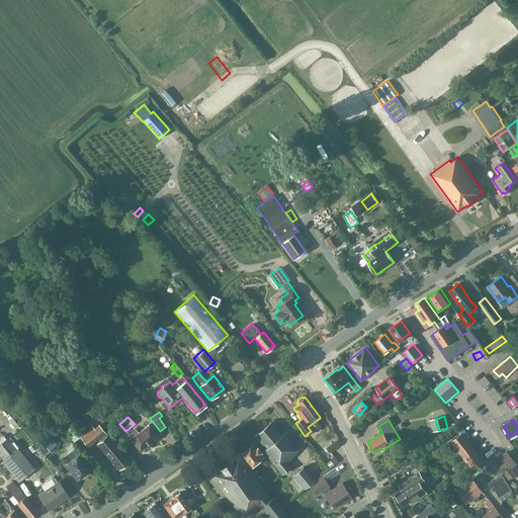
[(293,454),(298,449),(284,433),(281,435),(270,423),(255,436),(266,448),(262,451),(282,475),(289,467),(285,462),(294,455),(293,454)]
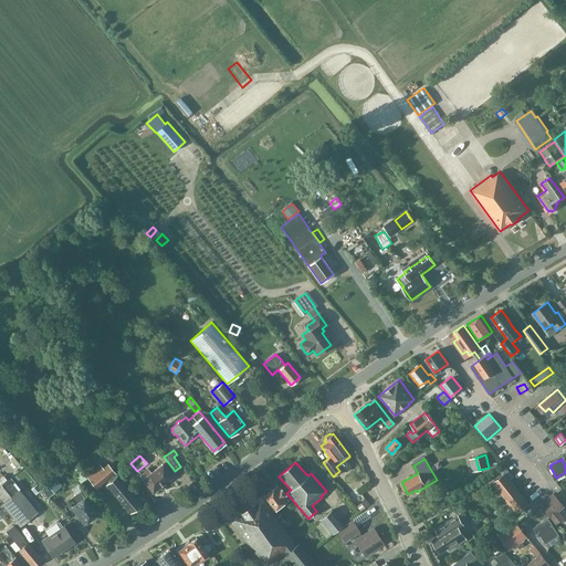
[(129,513),(142,504),(108,464),(103,469),(100,464),(85,475),(96,489),(109,479),(112,482),(107,485),(129,513)]
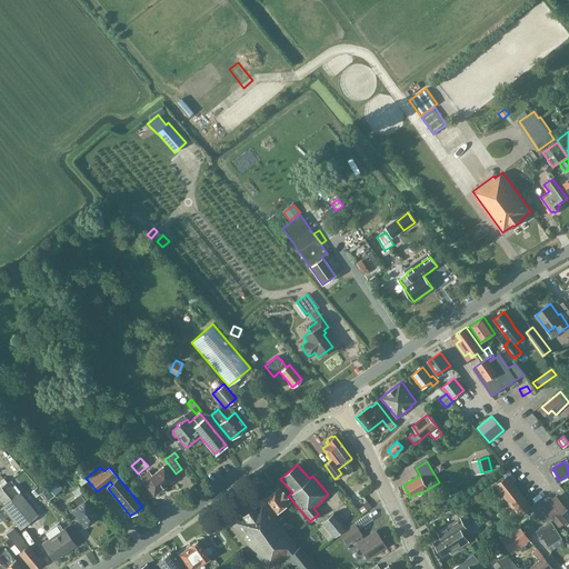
[(153,495),(173,480),(163,467),(151,476),(148,471),(140,477),(141,477),(137,480),(139,485),(143,481),(153,495)]
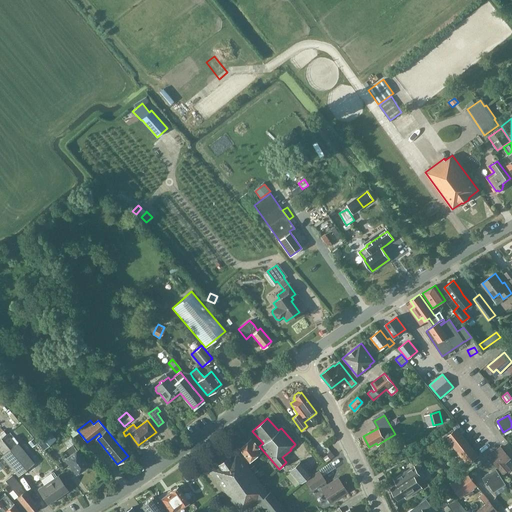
[(64,425),(73,437),(78,433),(69,421),(64,425)]
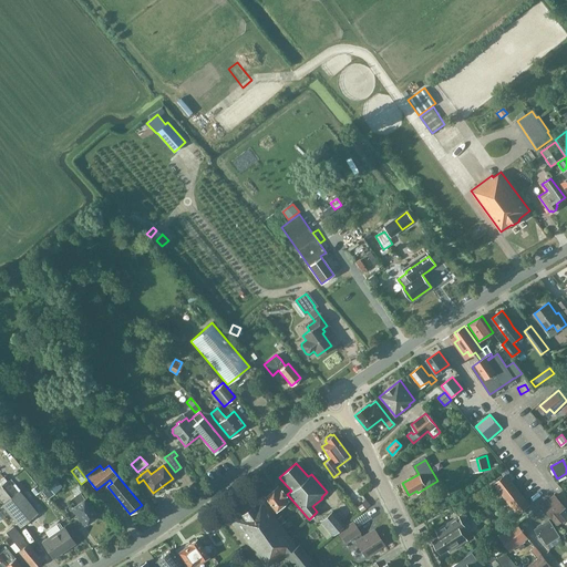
[(528,504),(511,482),(515,478),(506,467),(501,472),(504,476),(494,483),(517,513),(528,504)]
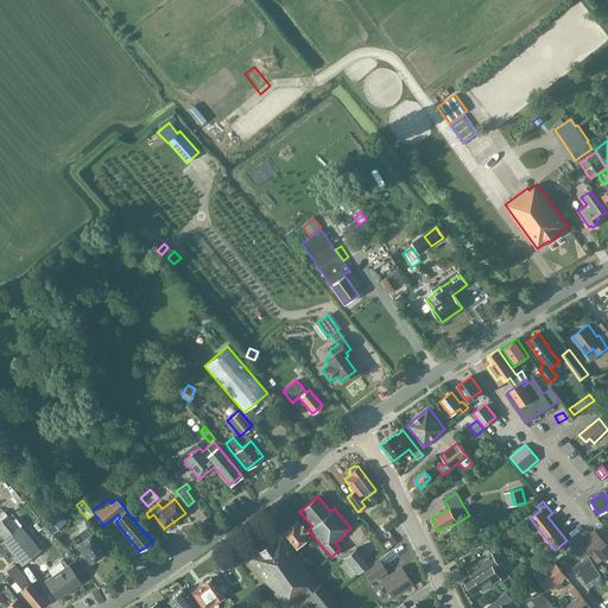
[(59,513),(44,526),(52,534),(67,523),(59,513)]
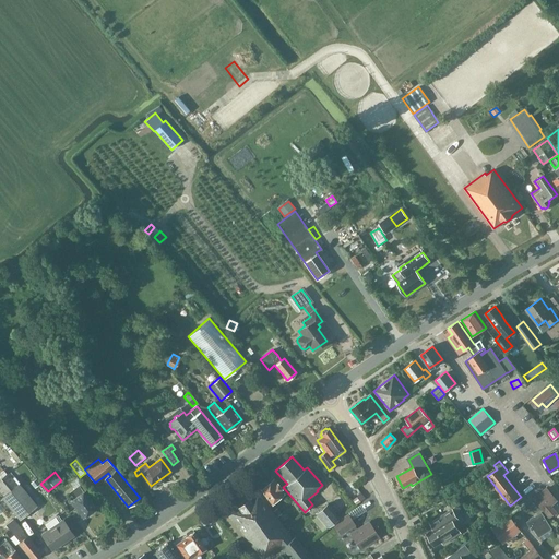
[(19,519),(22,516),(35,506),(8,473),(0,478),(0,489),(4,496),(1,498),(19,519)]
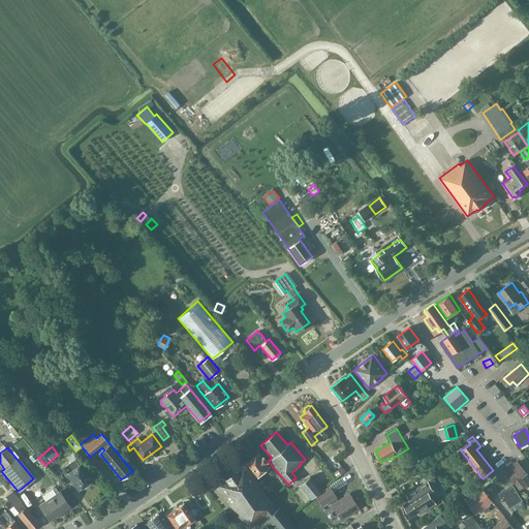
[(29,457),(32,462),(37,458),(33,453),(29,457)]
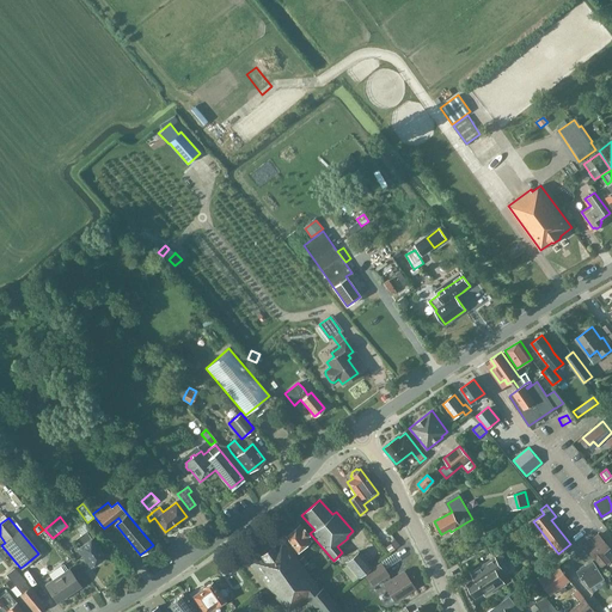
[(297,551),(311,540),(299,525),(285,536),(297,551)]
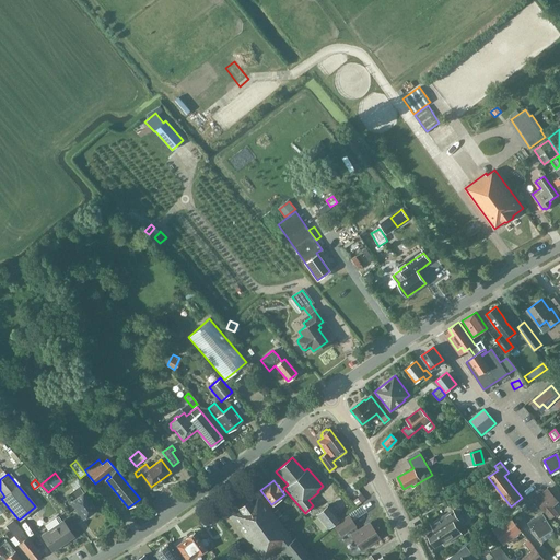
[(83,518),(97,508),(84,491),(83,493),(79,488),(71,493),(76,499),(71,502),(83,518)]
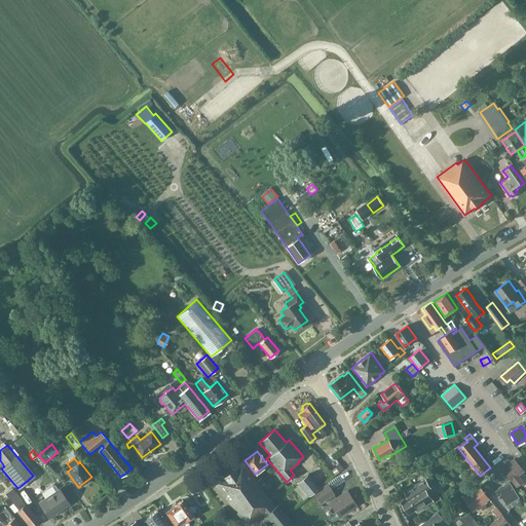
[(517,476),(524,471),(515,459),(501,471),(516,487),(523,482),(517,476)]
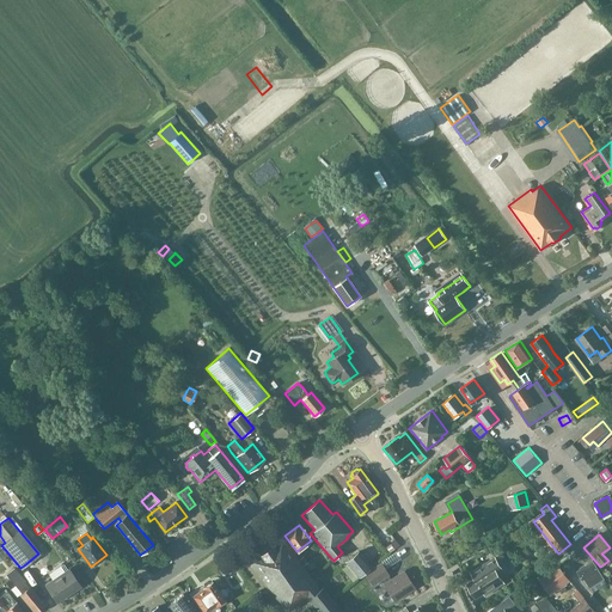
[(343,611),(323,587),(320,589),(303,567),(298,561),(282,539),(271,546),(259,555),(261,556),(250,563),(286,611),(295,605),(297,607),(308,599),(319,611),(343,611)]
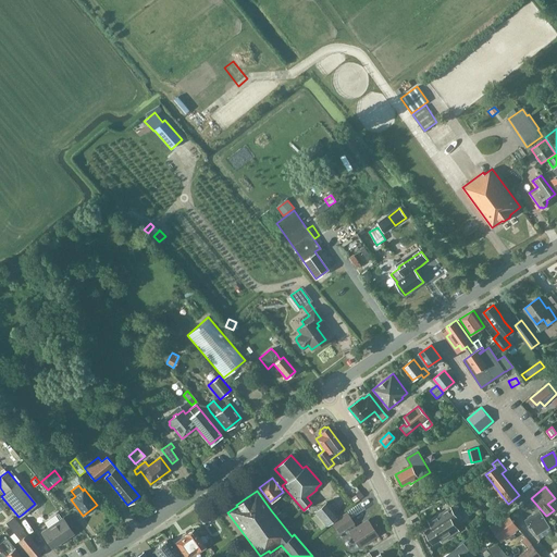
[(355,503),(363,495),(359,491),(350,498),(355,503)]
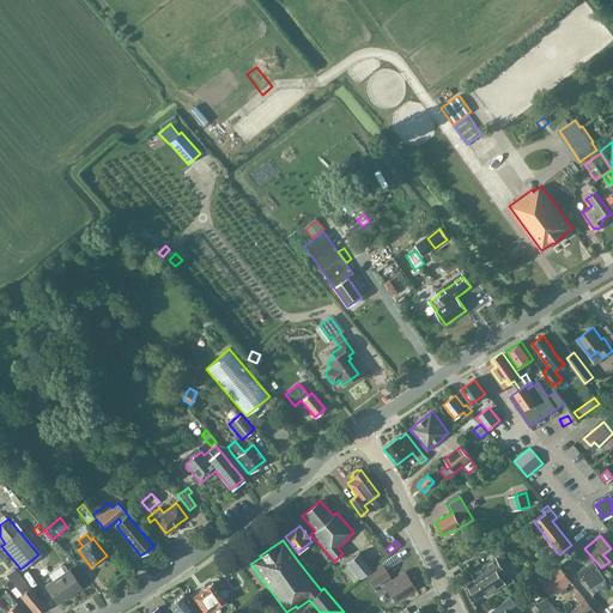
[(358,578),(371,568),(359,552),(346,563),(358,578)]
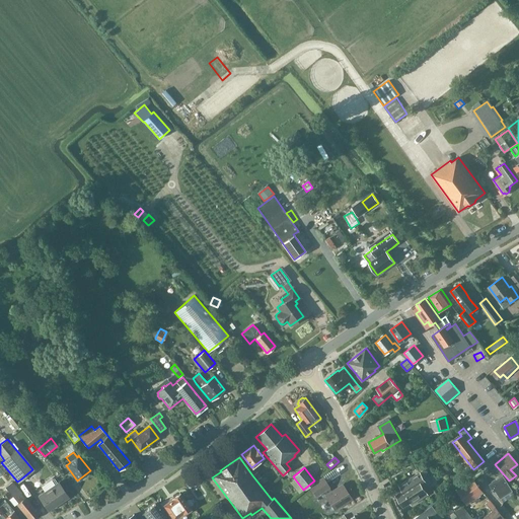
[(403,491),(395,496),(402,507),(410,503),(411,505),(421,498),(428,494),(423,485),(426,483),(429,480),(430,476),(427,471),(423,470),(420,472),(409,479),(399,485),(403,491)]
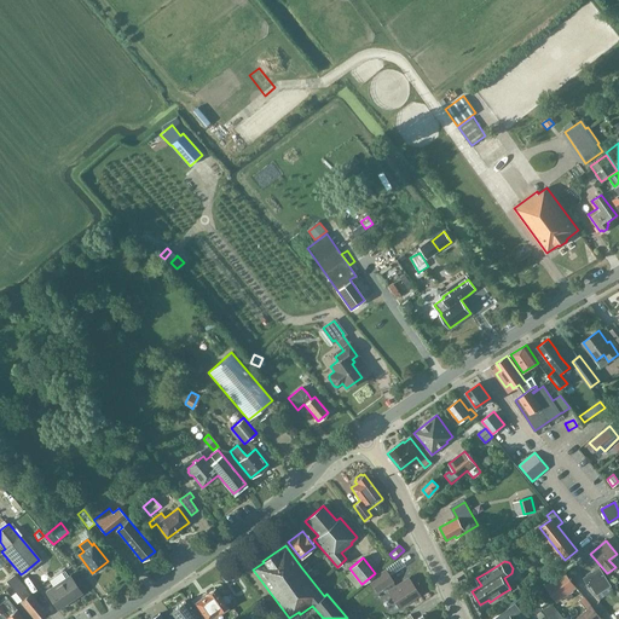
[(600,568),(584,578),(589,586),(591,585),(596,595),(611,586),(606,577),(600,568)]
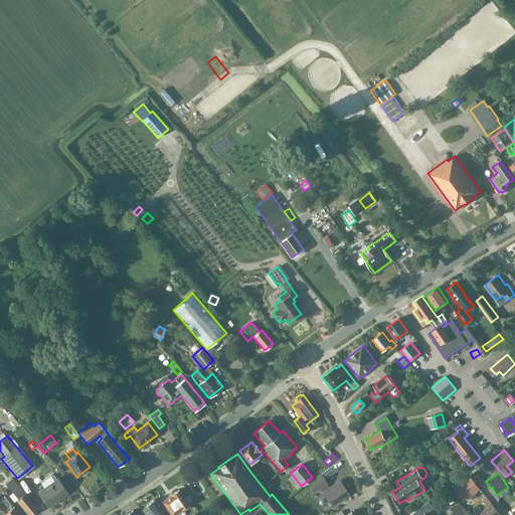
[(332,506),(349,495),(340,481),(329,489),(326,485),(327,484),(320,474),(307,483),(313,493),(321,488),(324,492),(323,492),(332,506)]
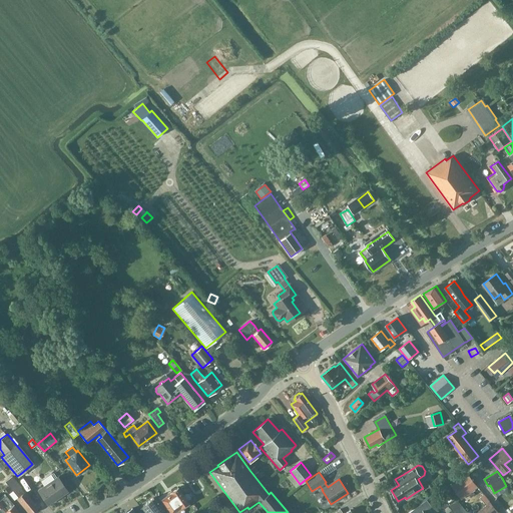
[(468,474),(452,486),(458,494),(463,490),(466,494),(477,486),(468,474)]
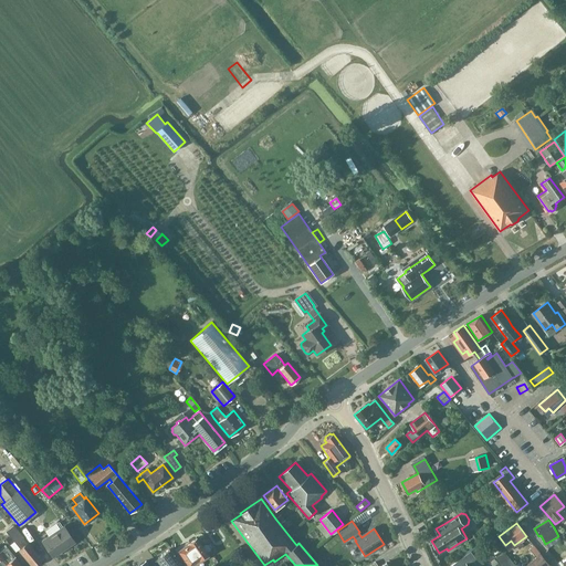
[(34,565),(42,561),(29,543),(28,544),(23,538),(24,537),(13,525),(6,531),(20,549),(19,551),(31,565),(34,565)]
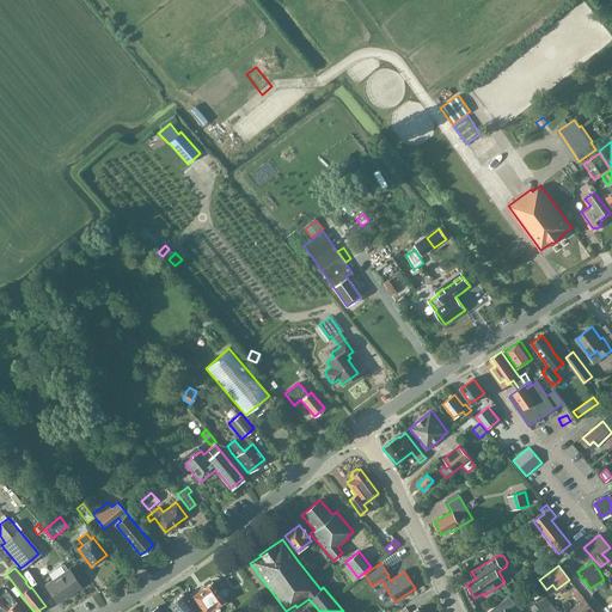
[(57,603),(81,586),(69,569),(46,585),(57,603)]
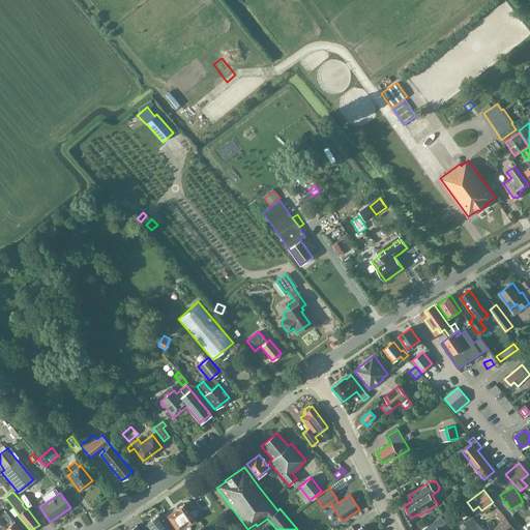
[(176,529),(174,529),(173,529),(181,529),(195,520),(194,519),(198,517),(198,513),(196,510),(193,509),(188,511),(182,503),(173,510),(173,511),(167,517),(176,529)]
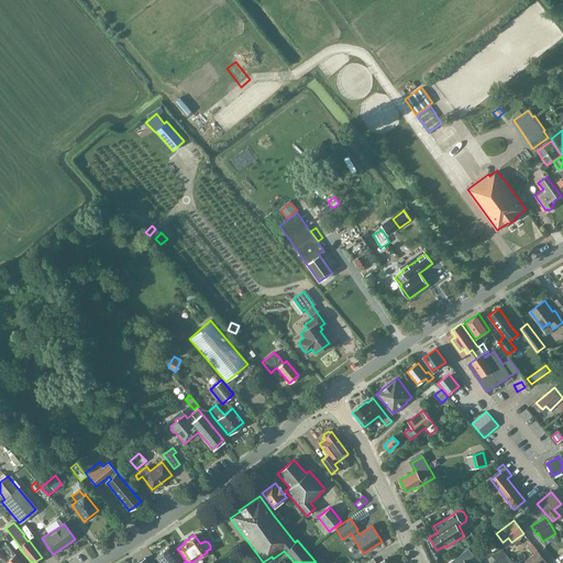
[(6,562),(22,562),(7,543),(0,549),(0,558),(1,558),(6,562)]
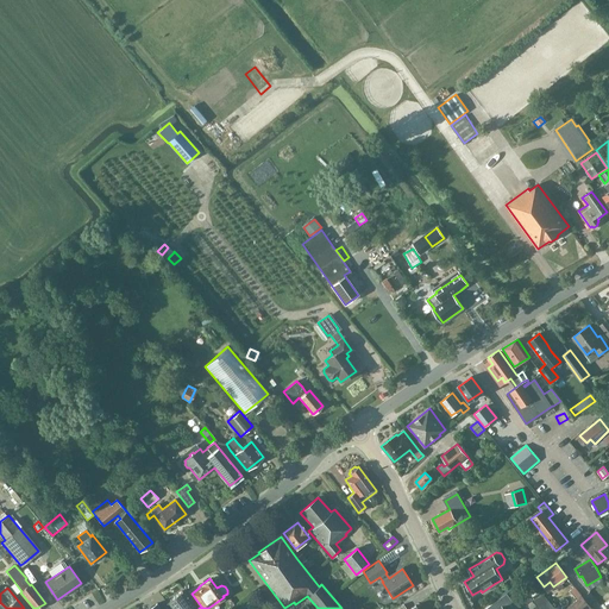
[(581,595),(573,588),(569,591),(575,600),(581,595)]
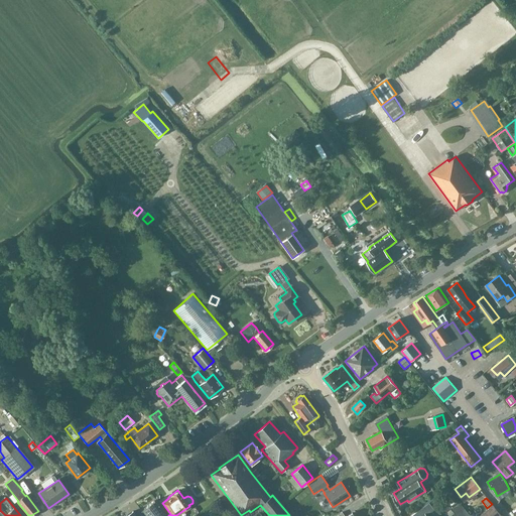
[(164,515),(165,515),(153,501),(141,511),(144,515),(164,515)]
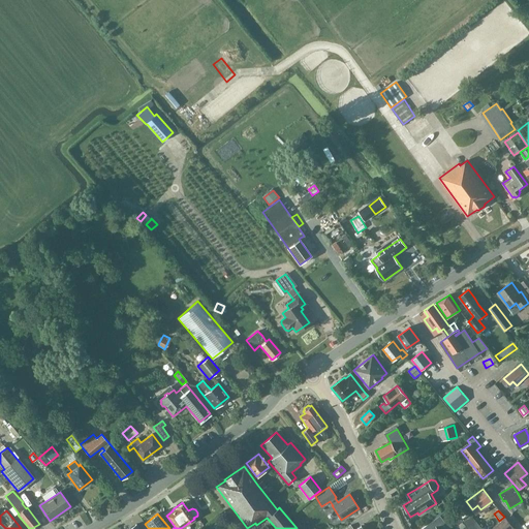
[(438,528),(437,528),(444,522),(440,516),(421,528),(438,528)]
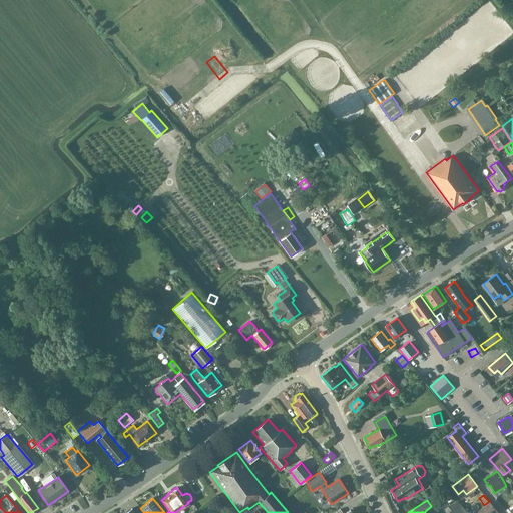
[(458,500),(449,506),(453,512),(462,505),(458,500)]
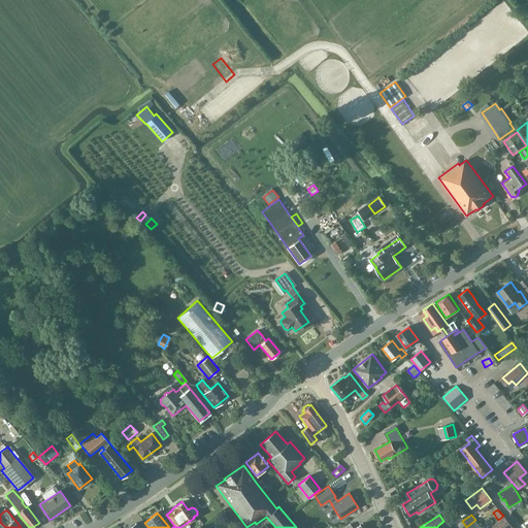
[(223,519),(216,524),(218,527),(221,527),(227,524),(223,519)]
